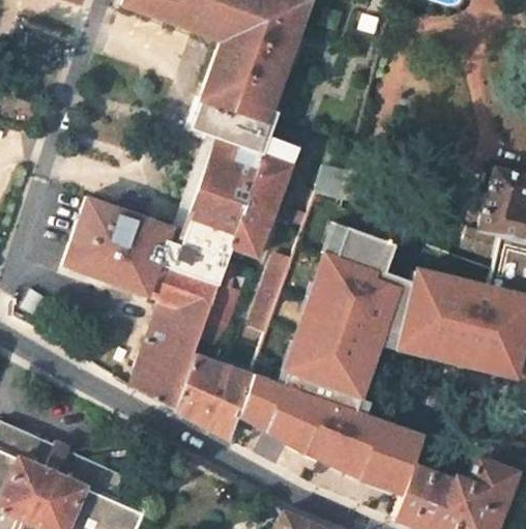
[(218,140),(266,156),(272,137),(281,116),(282,112),(274,110),(309,0),(124,0),(122,7),(222,41),(191,130),(218,140)]
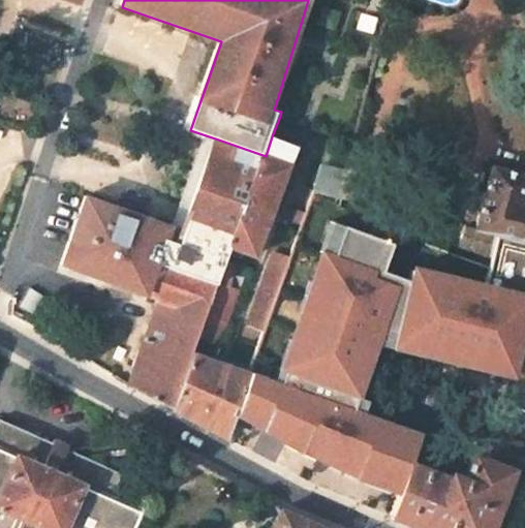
[(260,255),(300,146),(272,136),(266,156),(233,246),(260,255)]
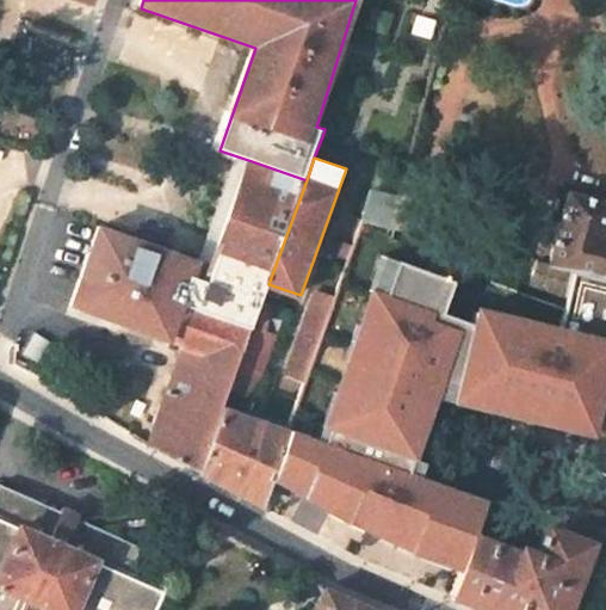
[(74,310),(171,346),(172,343),(186,349),(152,448),(199,474),(224,407),(232,388),(259,310),(269,284),(307,180),(252,161),(214,269),(101,230),(74,310)]
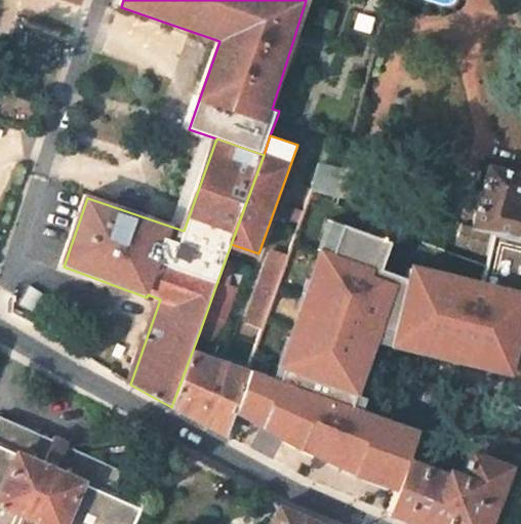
[(315,190),(342,198),(345,184),(348,170),(324,164),(315,190)]
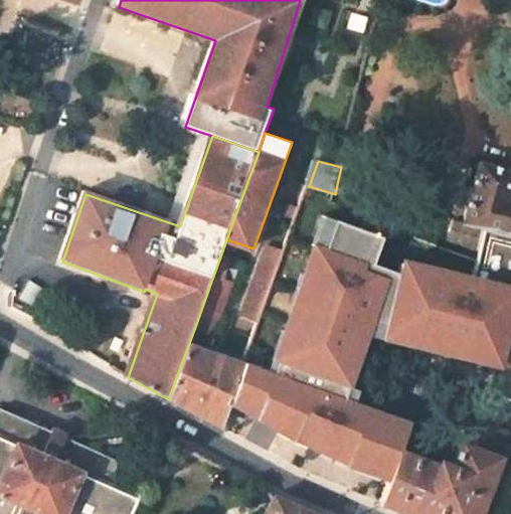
[(510,169),(484,164),(468,226),(455,223),(450,244),(482,252),(487,230),(510,235),(510,169)]
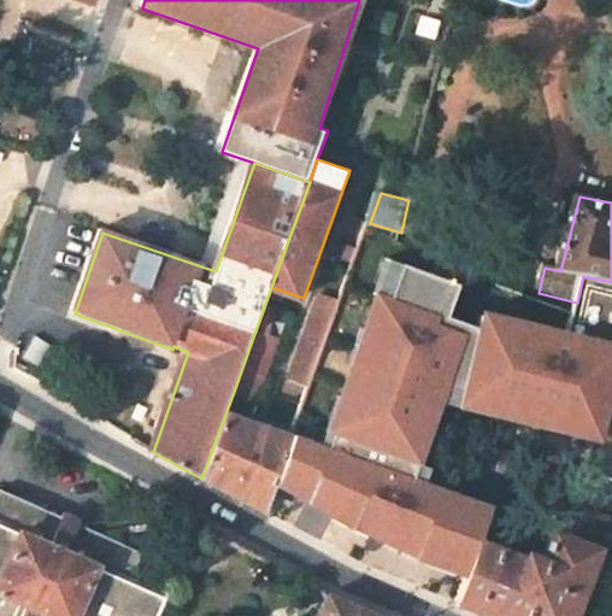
[(511,417),(601,440),(611,398),(611,282),(583,276),(577,303),(570,333),(484,312),(481,327),(449,316),(462,285),(390,259),(330,427),(424,459),(445,402),(448,392),(513,409),(511,417)]
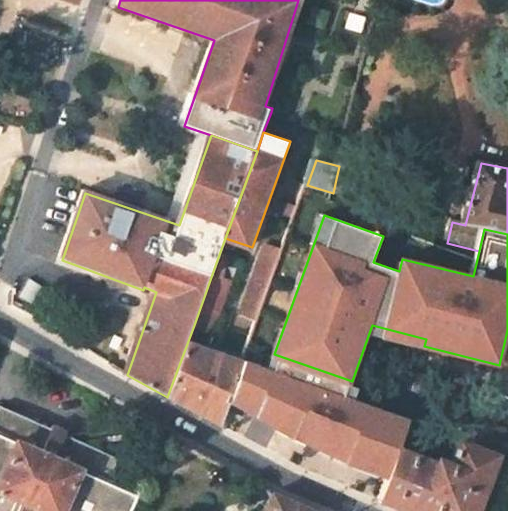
[(243,313),(243,323),(256,327),(281,264),(283,256),(272,253),(265,256),(243,313)]
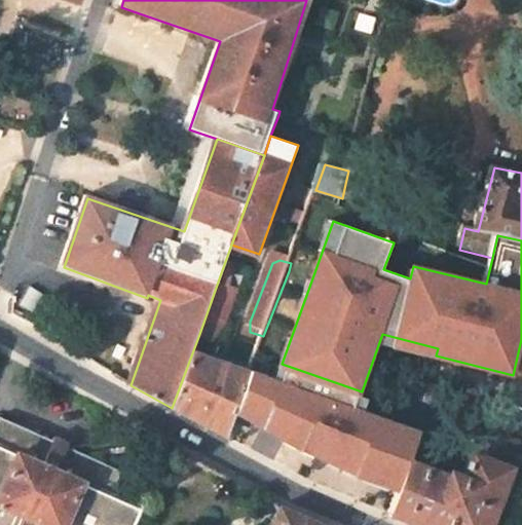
[(199,334),(214,339),(229,326),(240,293),(231,290),(237,272),(223,267),(199,334)]
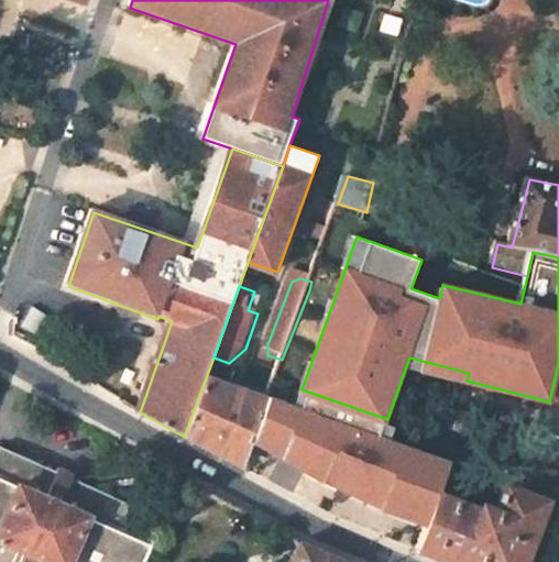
[(251,441),(267,398),(207,375),(184,437),(241,467),(251,441)]
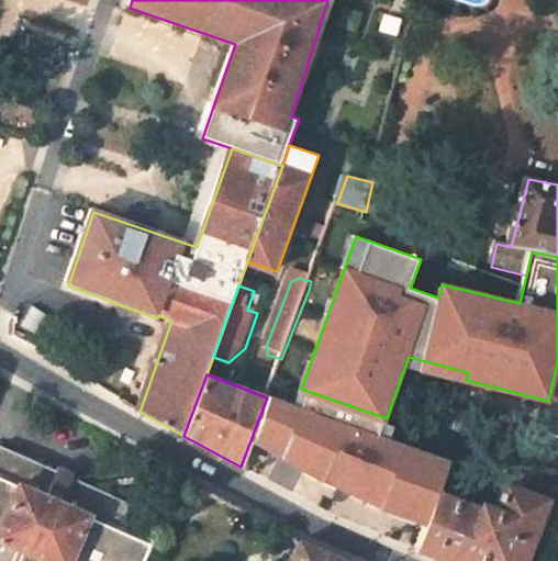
[(294,406),(267,397),(250,440),(322,480),(350,493),(381,508),(426,526),(433,509),(437,496),(450,466),(379,439),(387,418),(301,389),(294,406)]
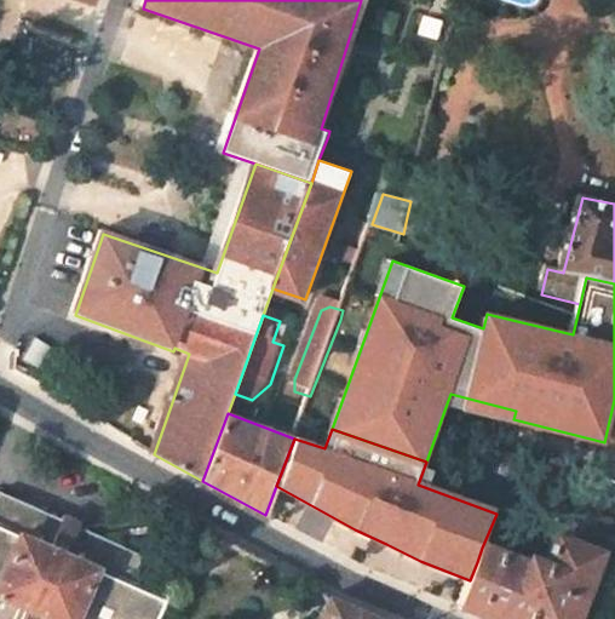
[(23,618),(28,609),(53,618),(165,618),(172,603),(139,589),(151,560),(93,536),(90,540),(81,537),(86,527),(69,520),(68,522),(5,497),(0,506),(0,618),(23,618)]
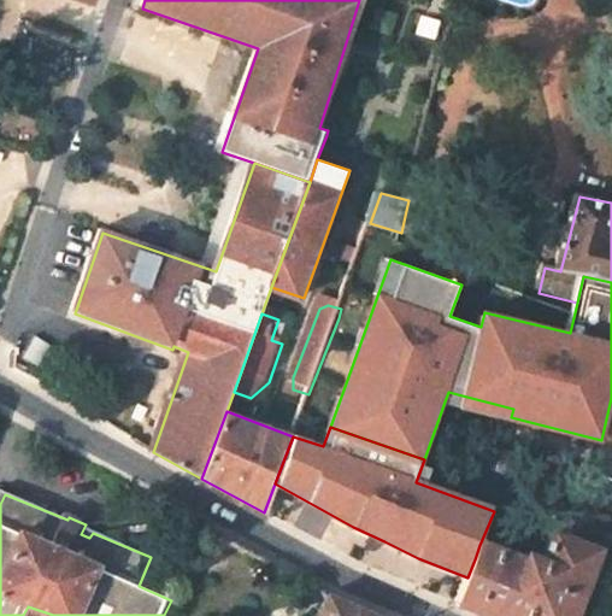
[(569,506),(547,563),(539,559),(529,556),(527,563),(480,545),(475,559),(468,578),(455,604),(484,615),(575,615),(611,524),(611,521),(569,506)]
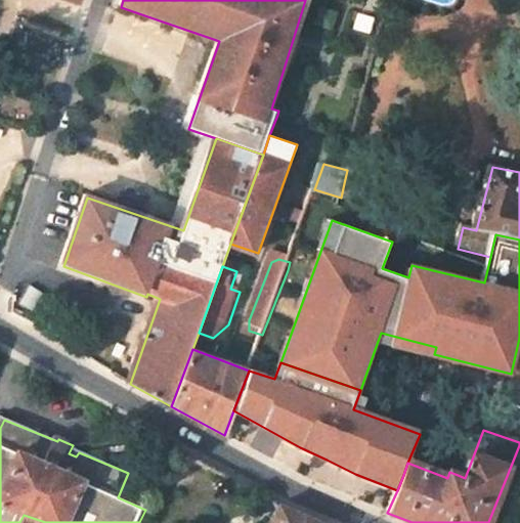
[(466,454),(458,451),(449,472),(458,475),(466,454)]
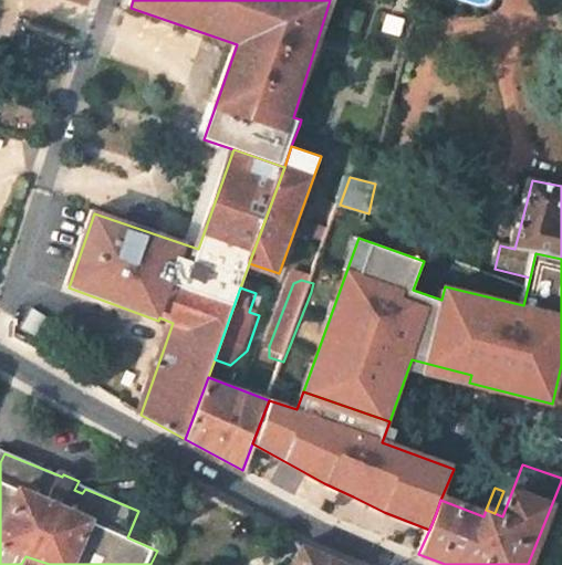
[(342,564),(304,545),(294,564),(342,564)]
